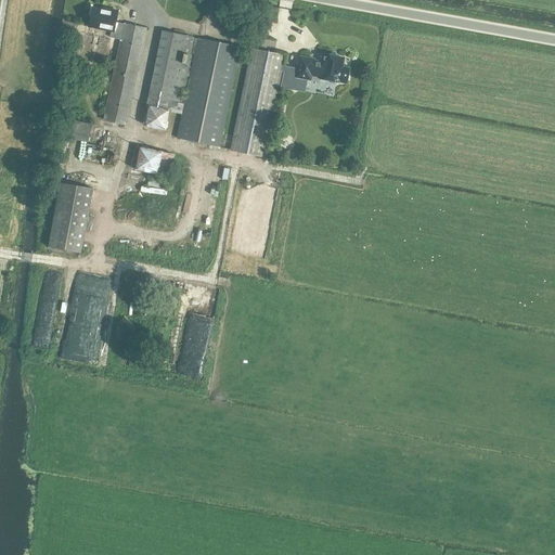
[(93,9),(92,9),(92,10),(90,11),(89,15),(91,17),(89,27),(112,33),(111,38),(120,40),(104,121),(126,126),(146,29),(124,24),(115,23),(117,12),(107,10),(107,12),(100,10),(100,9),(94,8),(93,9)]
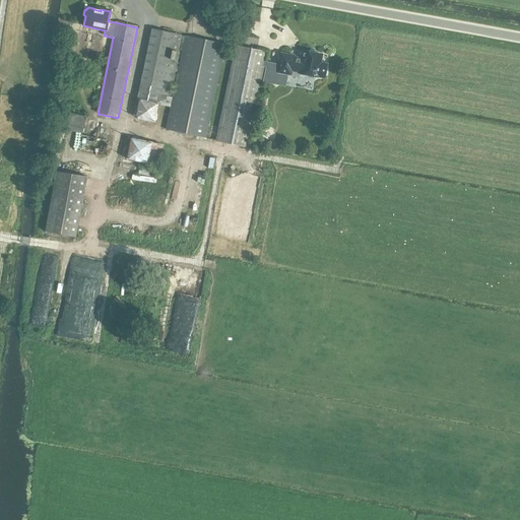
[(166,130),(205,138),(224,46),(151,30),(138,92),(169,99),(175,72),(178,73),(166,130)]
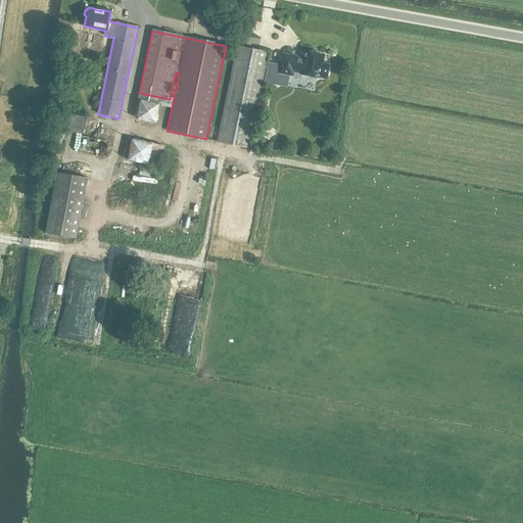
[(263,83),(267,62),(269,54),(237,48),(217,142),(249,149),(263,83)]
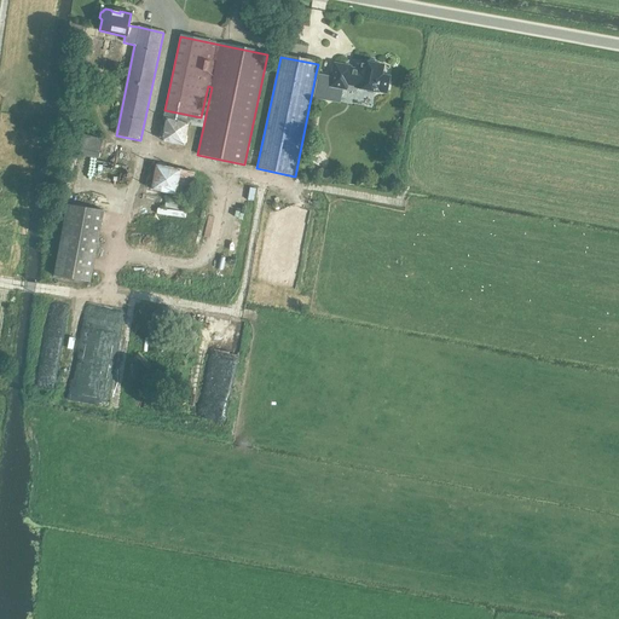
[(333,77),(316,74),(311,98),(342,104),(346,85),(358,87),(357,88),(365,91),(366,93),(372,94),(375,92),(377,93),(377,92),(385,93),(385,91),(387,90),(388,84),(387,80),(387,79),(380,76),(377,74),(379,65),(377,65),(375,63),(370,62),(368,63),(363,62),(360,71),(350,70),(350,68),(335,65),(333,77)]
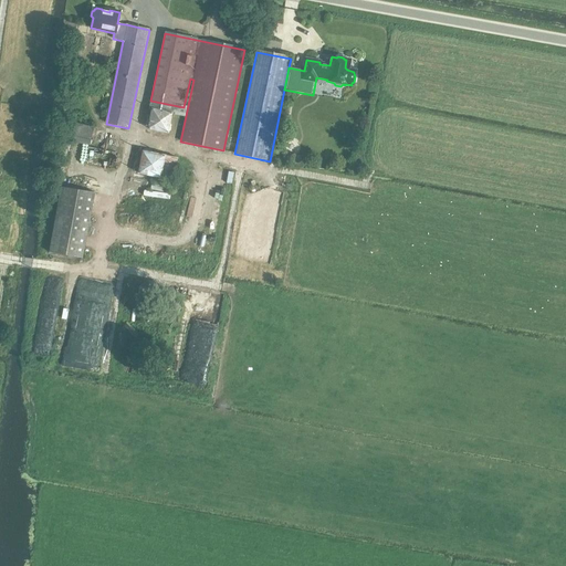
[(100,80),(102,91),(113,88),(111,77),(100,80)]
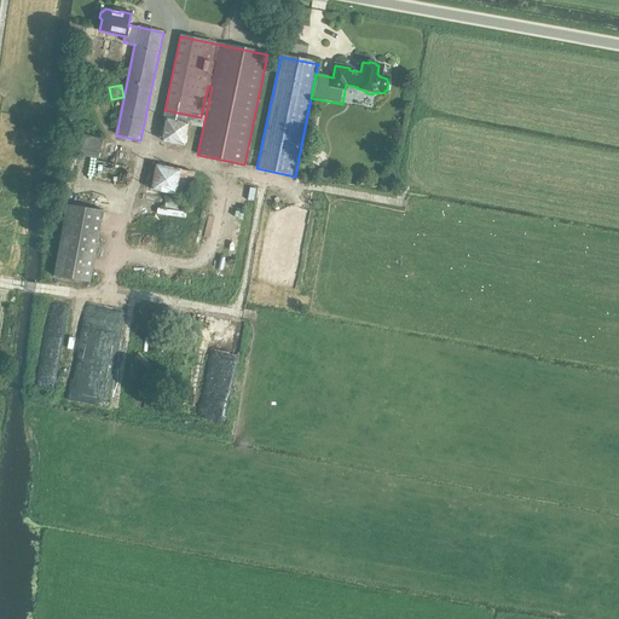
[(76,134),(73,152),(98,158),(102,140),(76,134)]
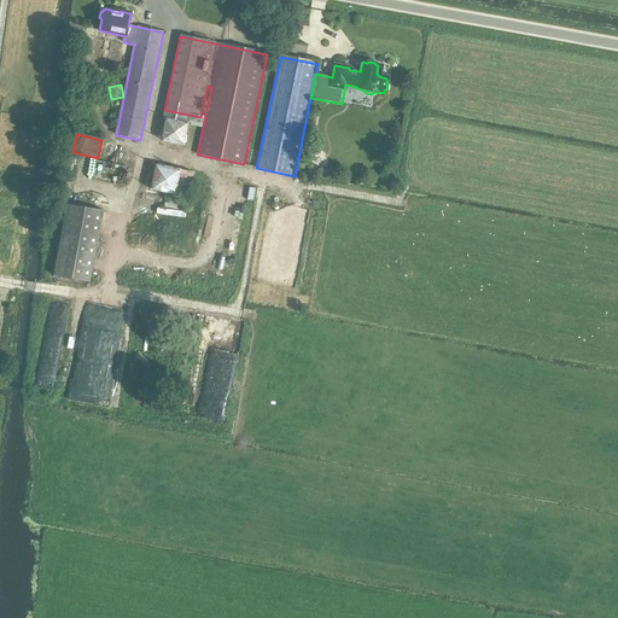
[(100,211),(64,204),(52,277),(87,283),(100,211)]
